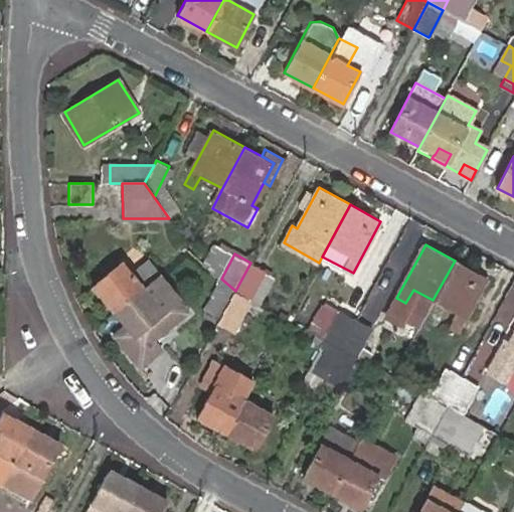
[(114,311),(161,274),(150,260),(131,275),(121,264),(95,286),(114,311)]
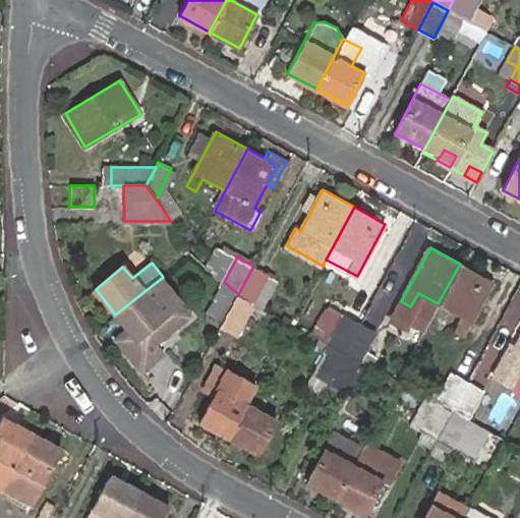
[(493,280),(460,264),(438,303),(460,315),(453,330),(463,336),(493,280)]
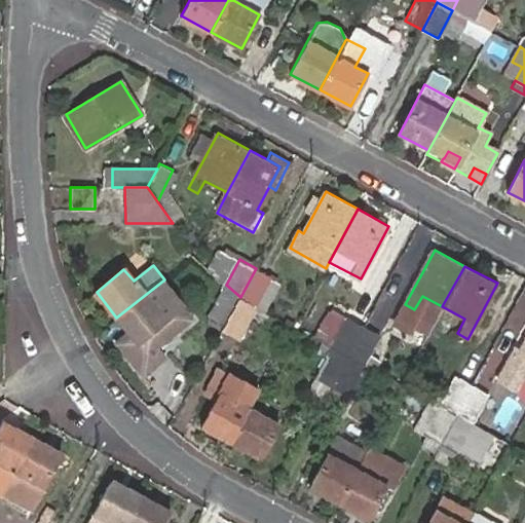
[(256,268),(240,297),(256,306),(266,311),(283,283),(256,268)]
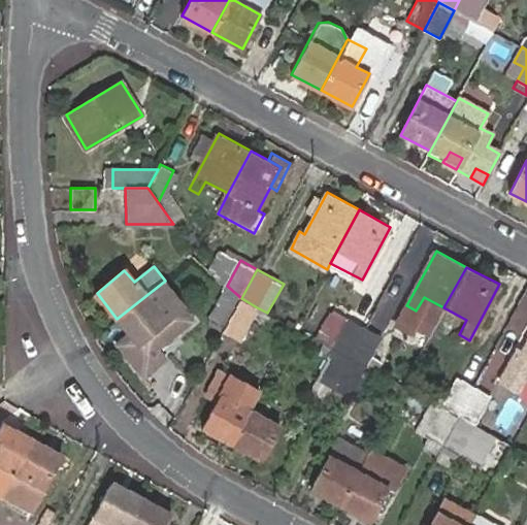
[(177,298),(165,281),(117,319),(137,345),(167,321),(160,310),(177,298)]
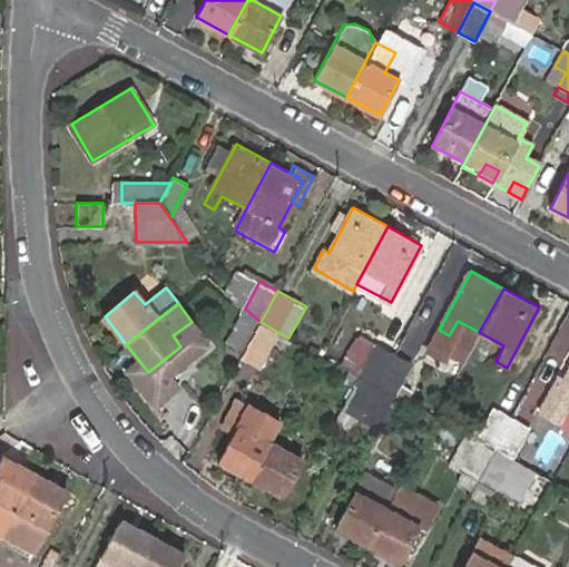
[(261,322),(245,309),(224,345),(242,355),(261,322)]
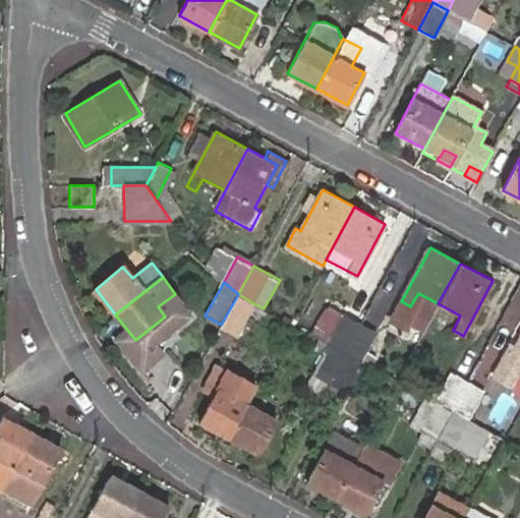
[(238,294),(221,325),(237,334),(253,303),(238,294)]
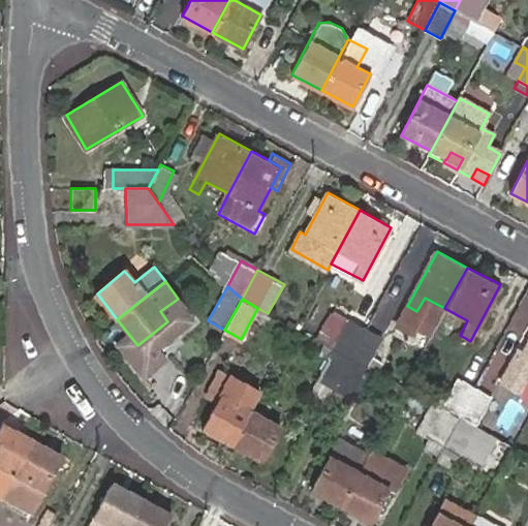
[(335,312),(319,341),(333,349),(349,358),(365,329),(335,312)]
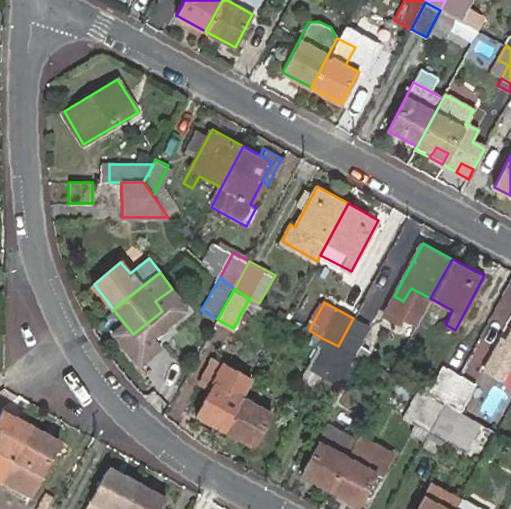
[(370,327),(353,318),(338,346),(364,360),(370,350),(361,344),(370,327)]
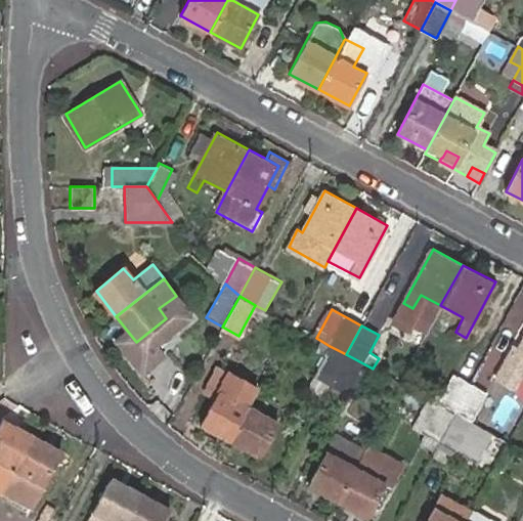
[(522,337),(519,345),(514,343),(495,377),(515,387),(522,372),(522,337)]
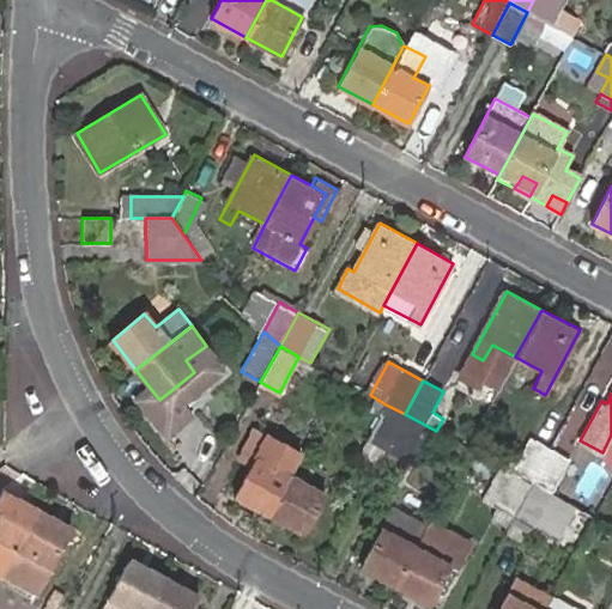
[(405,414),(386,405),(367,440),(386,450),(405,414)]
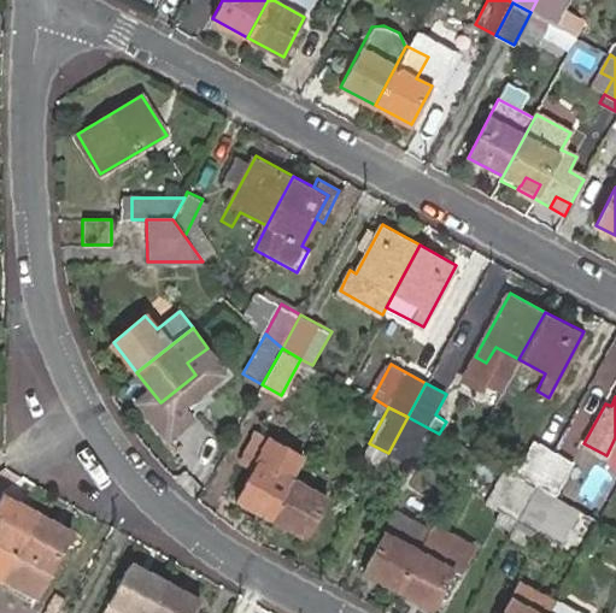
[(439,434),(408,417),(388,453),(408,464),(422,438),(433,444),(439,434)]
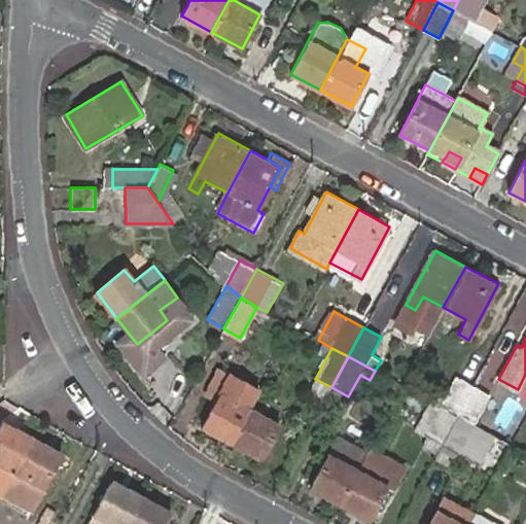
[(206,387),(215,392),(230,363),(219,358),(206,387)]
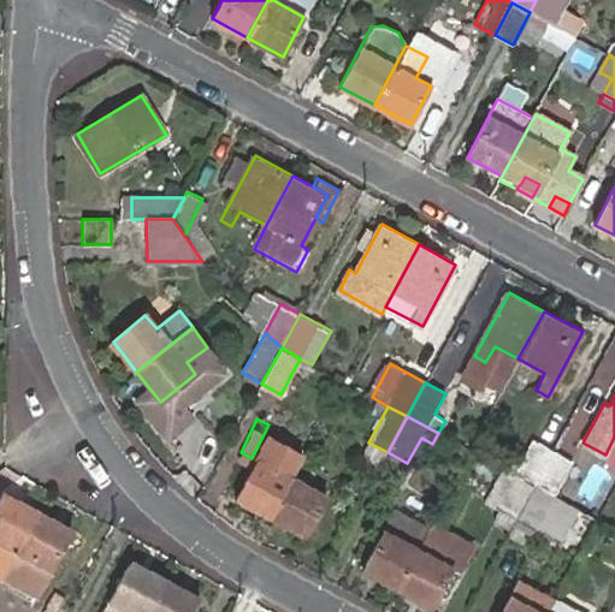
[(532,439),(514,474),(536,485),(554,451),(532,439)]
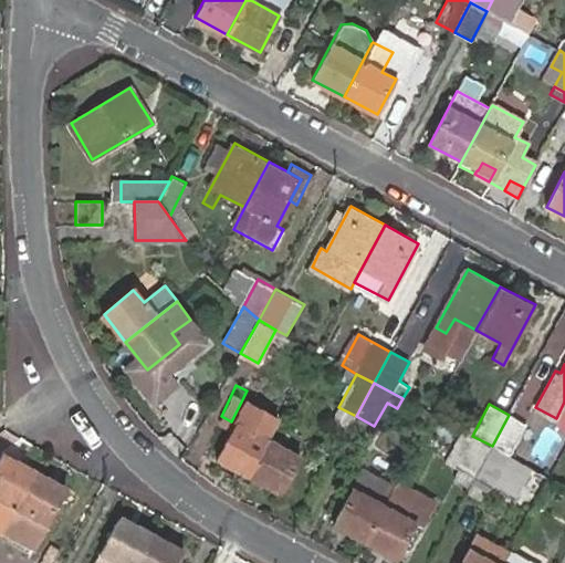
[(250,406),(239,426),(268,441),(279,423),(250,406)]
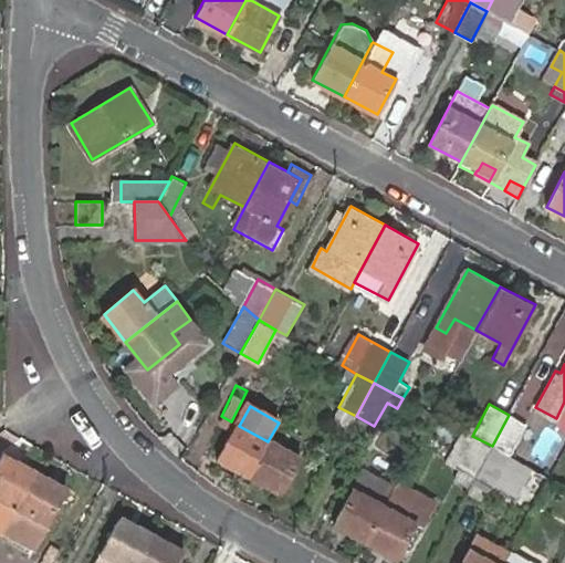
[(509,455),(526,424),(509,415),(492,446),(509,455)]
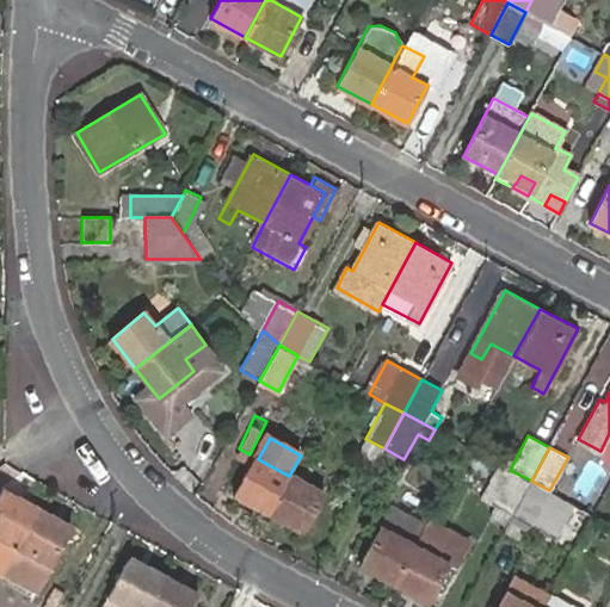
[(269,514),(289,476),(258,459),(236,497),(269,514)]
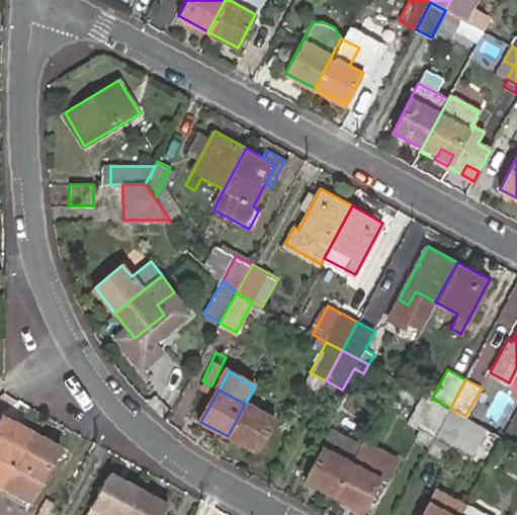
[(450,408),(432,399),(417,426),(435,436),(450,408)]
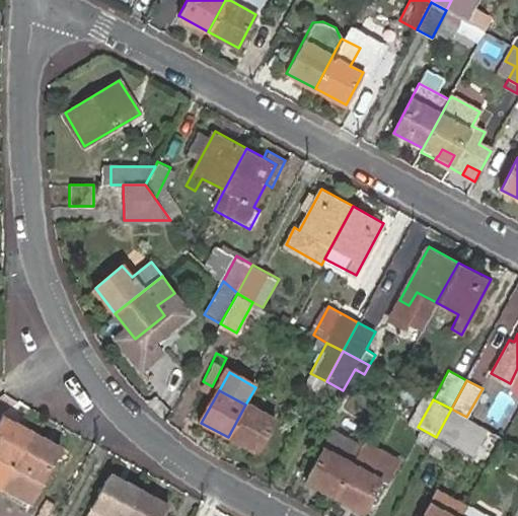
[(276,421),(245,404),(228,437),(259,453),(276,421)]
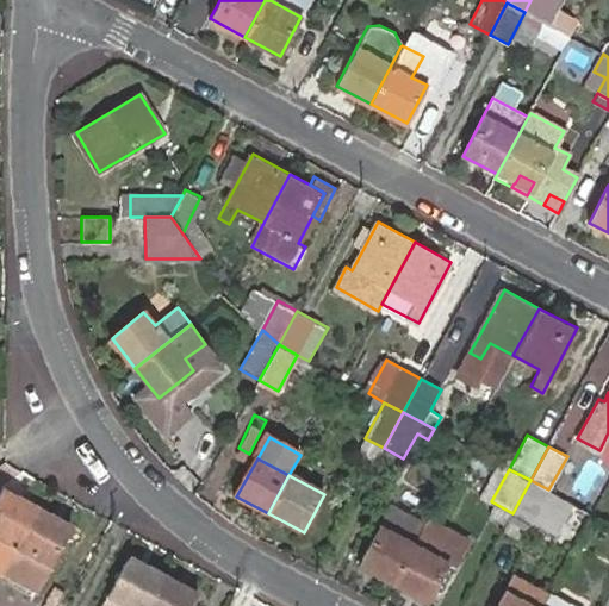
[(530,480),(513,513),(557,537),(575,504),(548,489),(530,480)]
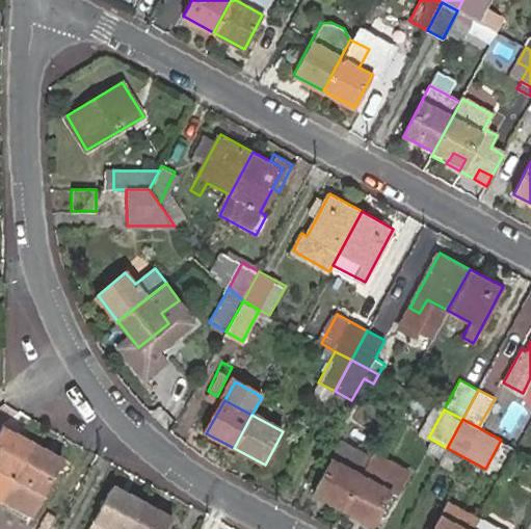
[(0,497),(1,498),(32,441),(2,424),(0,427),(0,497)]
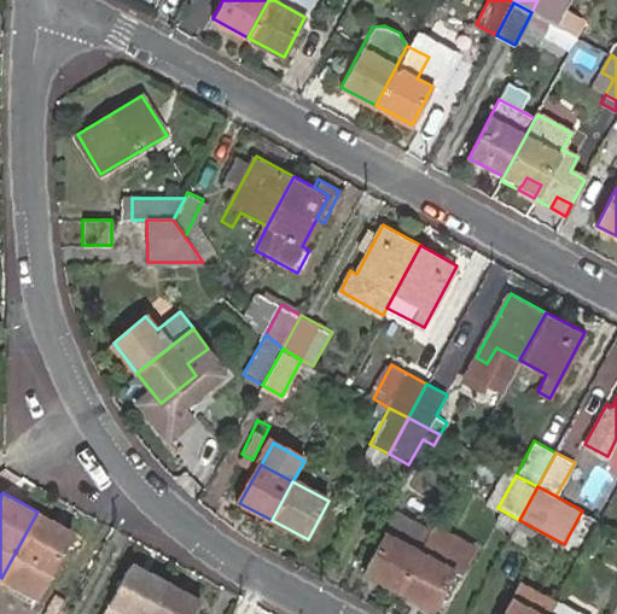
[(38,512),(1,578),(35,596),(51,568),(53,569),(74,530),(38,512)]
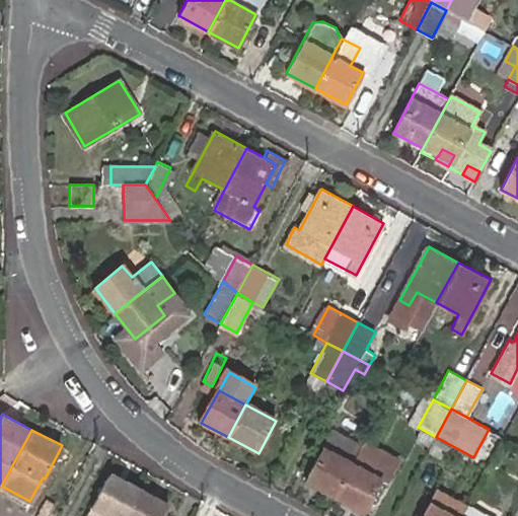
[(334,495),(362,443),(334,430),(306,480),(334,495)]
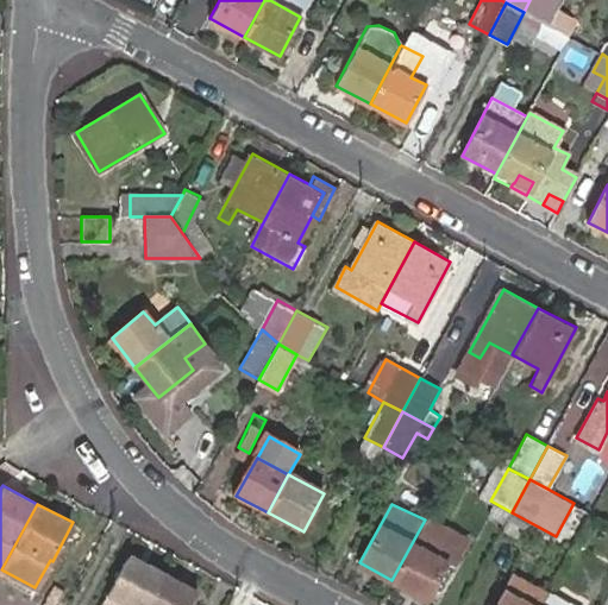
[(425,520),(392,580),(427,599),(447,561),(453,563),(467,540),(426,517),(425,520)]
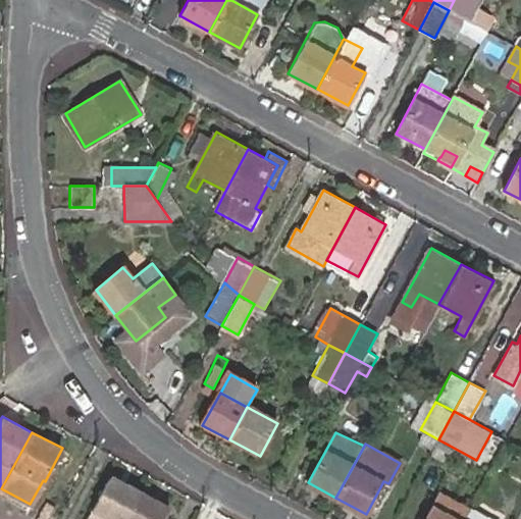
[(123,518),(139,490),(110,474),(91,509),(86,518),(123,518)]
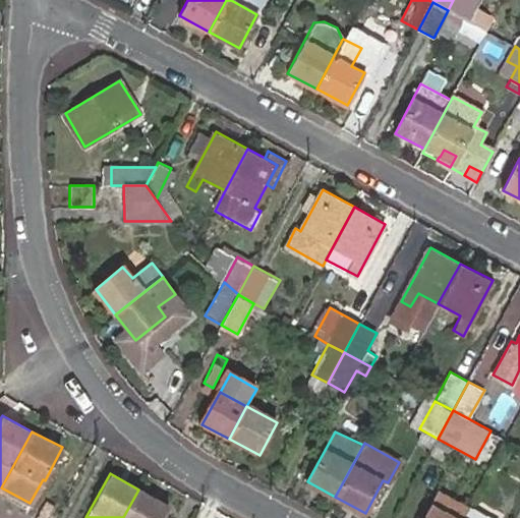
[(463,517),(465,515),(443,504),(451,490),(442,484),(423,517),(463,517)]
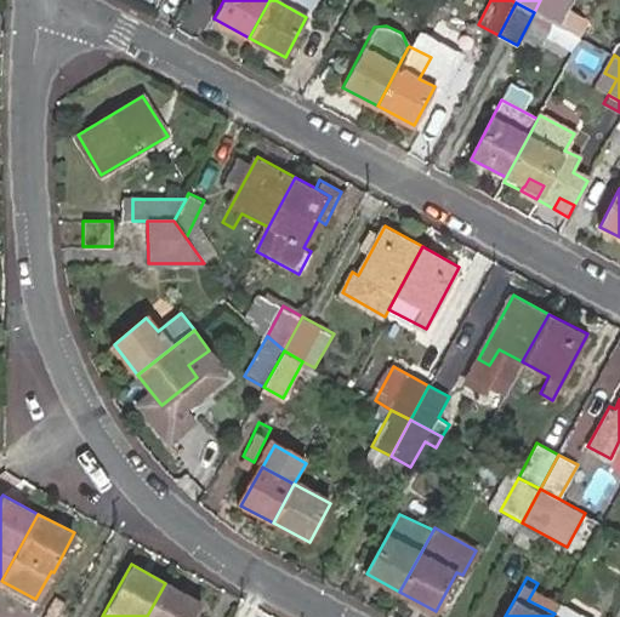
[(165,583),(147,616),(193,616),(202,603),(165,583)]
